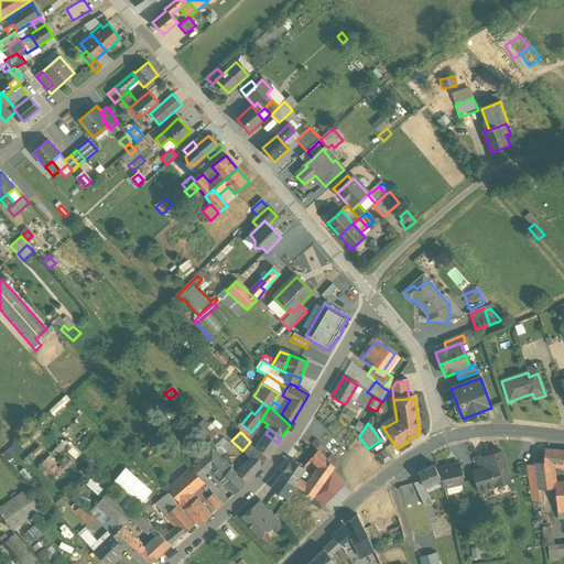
[(266,434),(261,438),(259,437),(253,444),(268,457),(278,443),(266,434)]
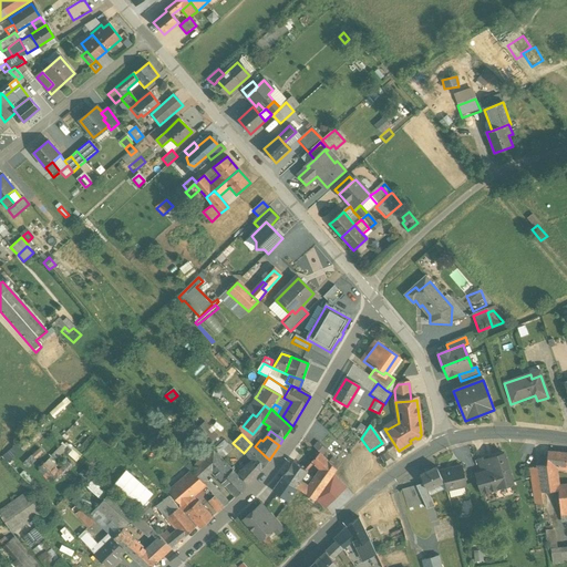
[(224,442),(215,451),(220,456),(229,447),(224,442)]
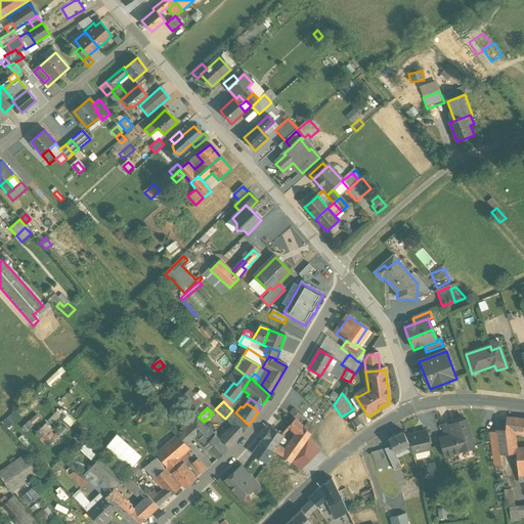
[(249,427),(232,410),(225,419),(232,427),(241,435),(249,427)]
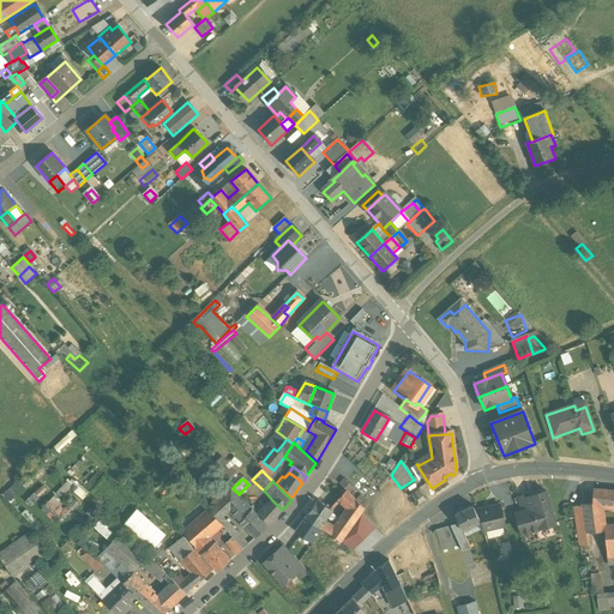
[(232,489),(208,511),(217,521),(229,511),(241,500),(232,489)]
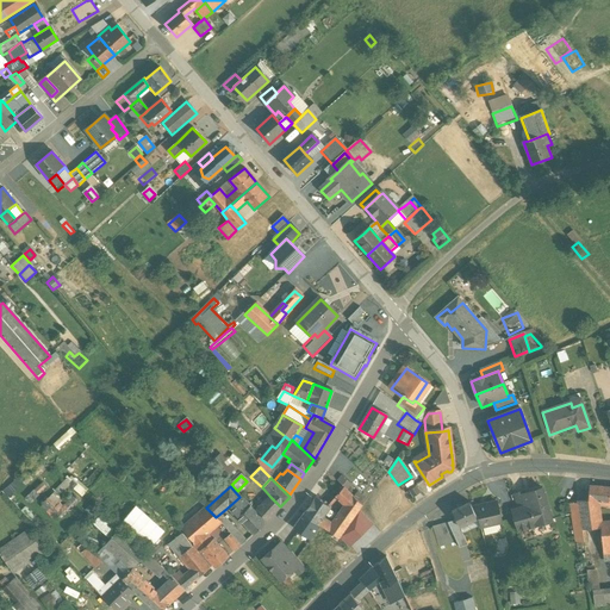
[(343,489),(335,497),(344,506),(350,496),(343,489)]
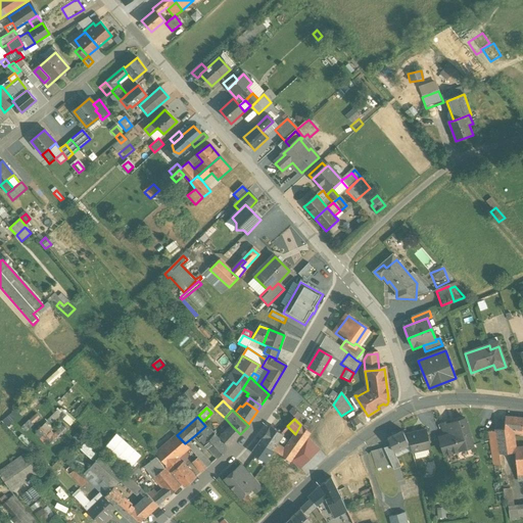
[(522,420),(505,419),(505,429),(504,430),(513,431),(522,431),(522,420)]
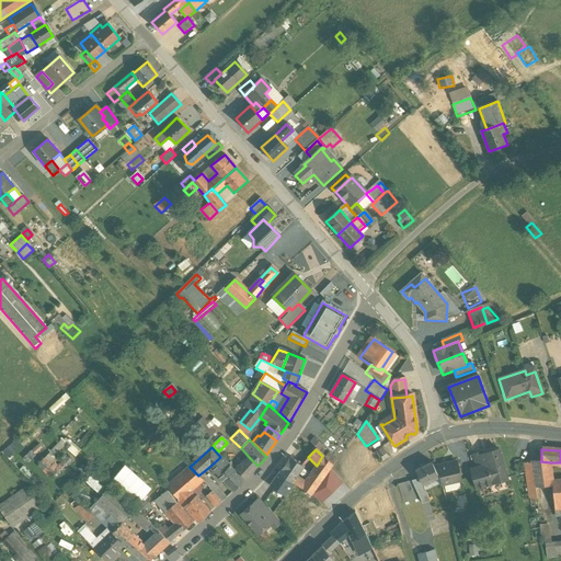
[(26,451),(12,462),(18,468),(31,458),(26,451)]
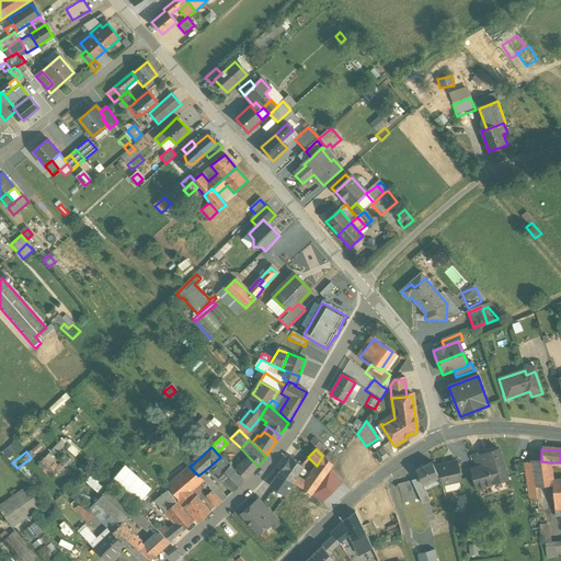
[(497,451),(482,457),(481,455),(473,457),(480,476),(472,478),(477,491),(489,487),(505,481),(507,481),(497,451)]
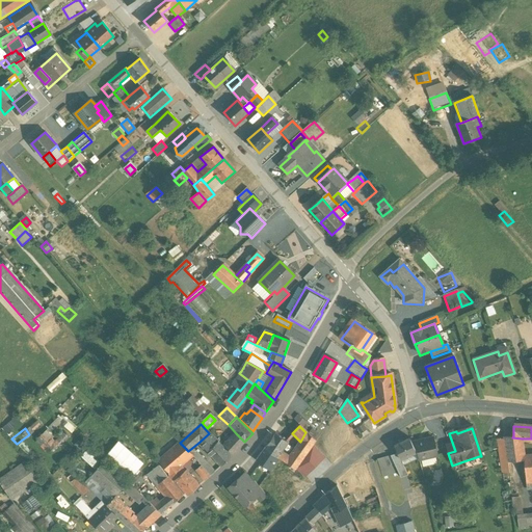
[(59,442),(47,430),(37,440),(50,452),(59,442)]
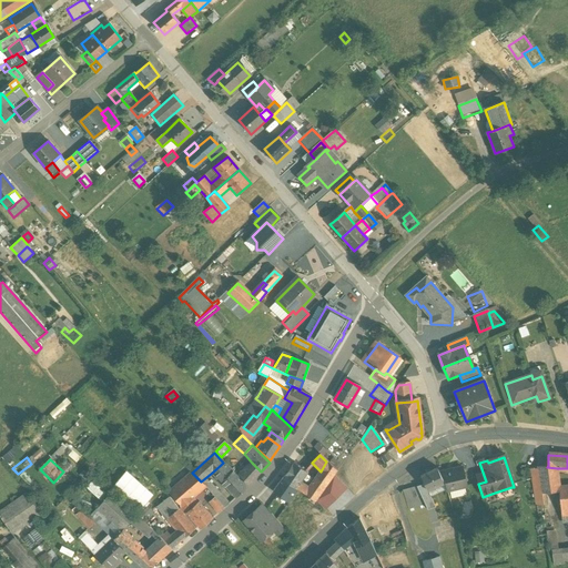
[(336,472),(326,462),(321,472),(320,472),(331,479),(336,472)]
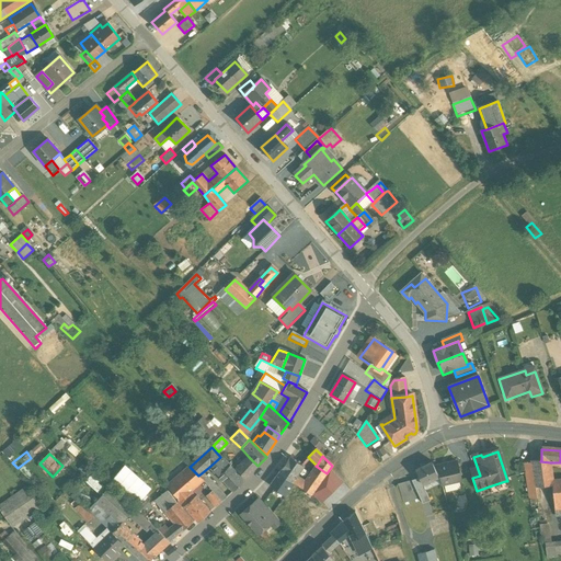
[(220,457),(209,467),(218,477),(230,466),(220,457)]
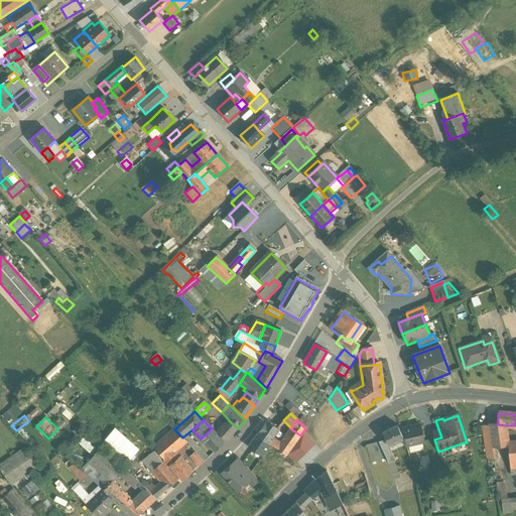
[(229,420),(223,425),(233,434),(237,428),(229,420)]
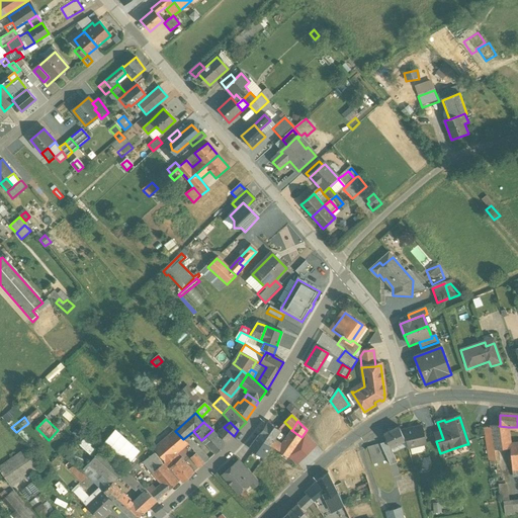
[(268,422),(257,437),(269,446),(273,441),(280,431),(268,422)]
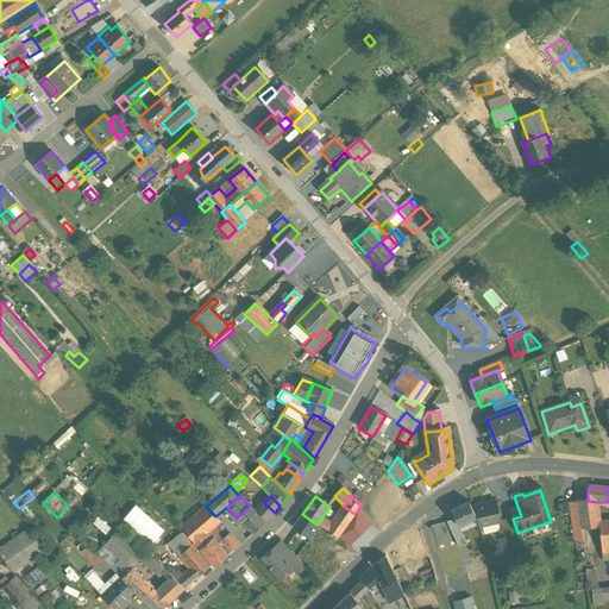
[(588,500),(577,502),(581,531),(600,528),(600,527),(597,502),(586,501),(588,500)]
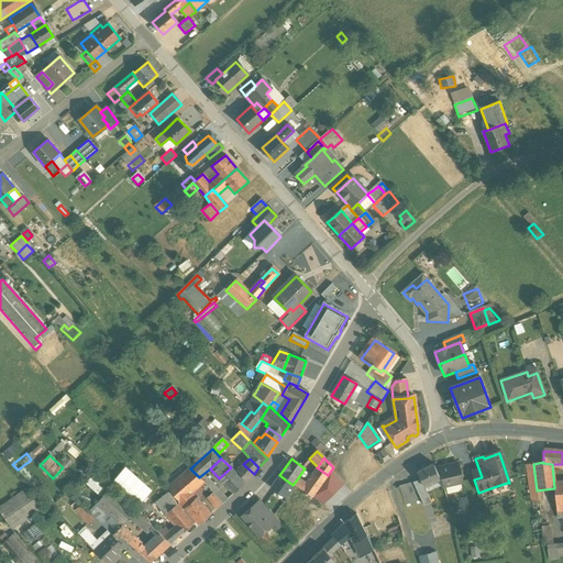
[(254,474),(243,464),(236,471),(246,483),(254,474)]
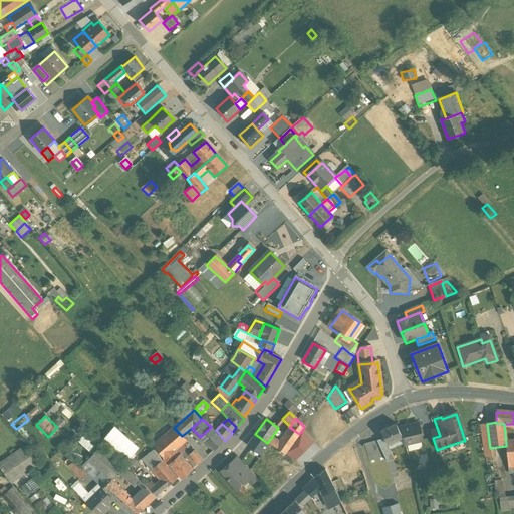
[(397,425),(382,432),(386,440),(387,445),(403,438),(399,430),(397,425)]
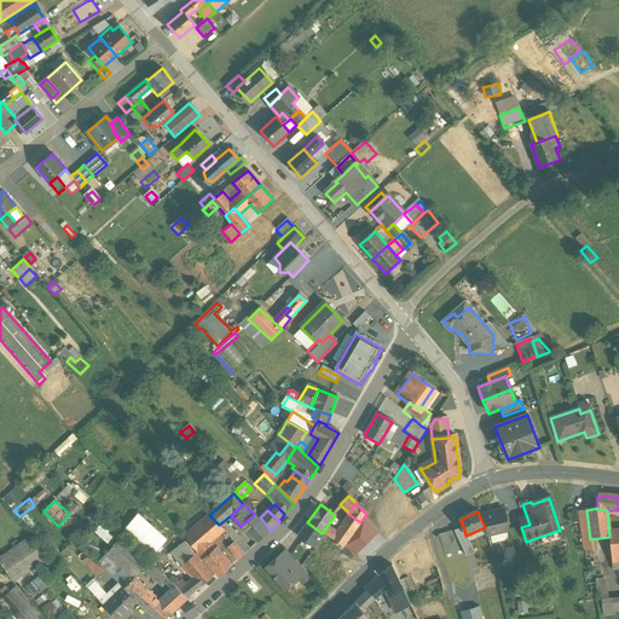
[(504,512),(480,518),(485,527),(485,528),(487,537),(509,532),(504,512)]
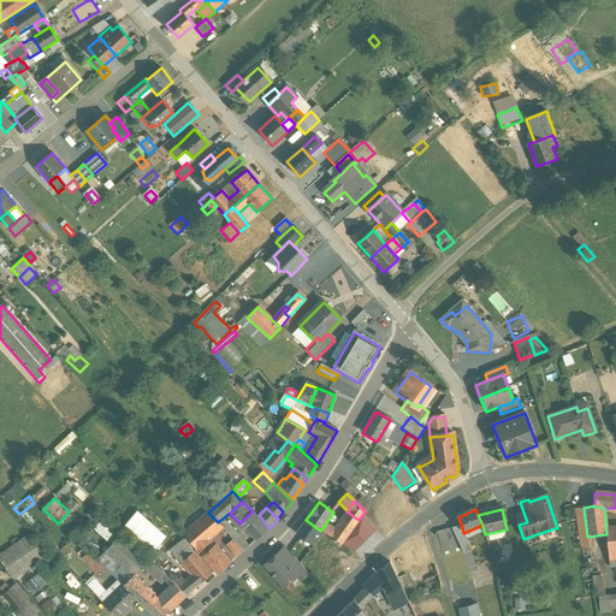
[(122,526),(148,555),(165,539),(137,510),(122,526)]
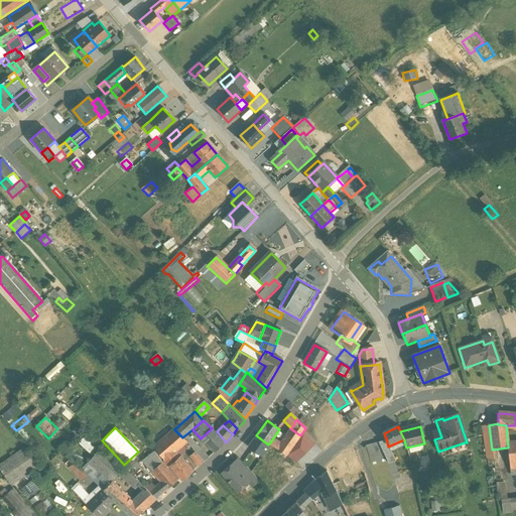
[(212,428),(201,438),(214,453),(226,442),(212,428)]
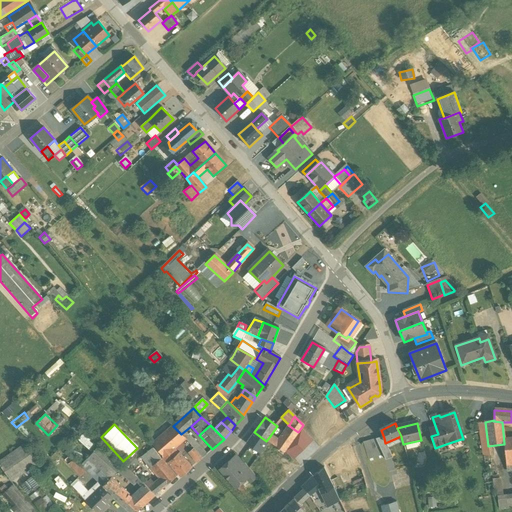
[(288,425),(279,439),(289,446),(298,432),(288,425)]
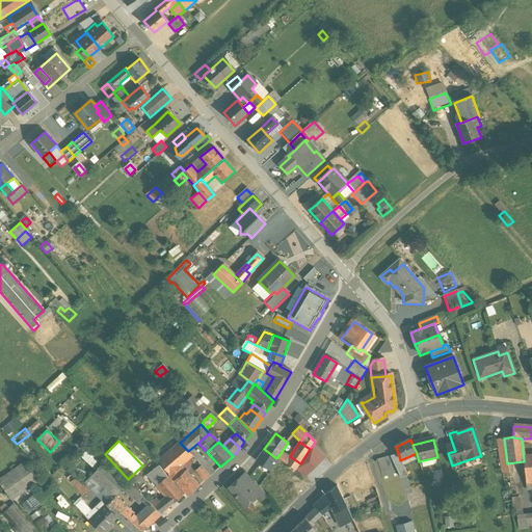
[(176,446),(158,462),(161,467),(170,459),(181,451),(176,446)]
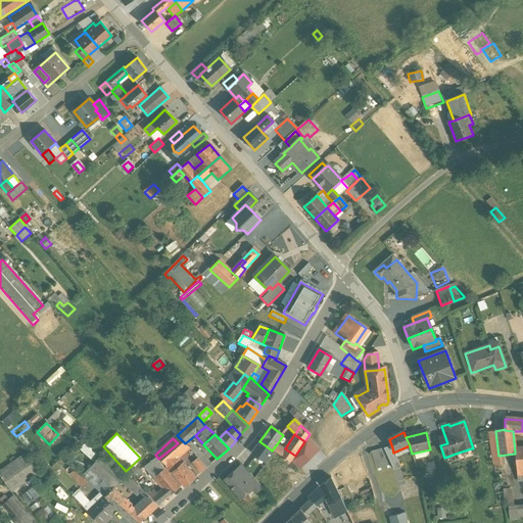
[(308,439),(297,455),(292,463),(294,465),(299,471),(320,452),(308,439)]
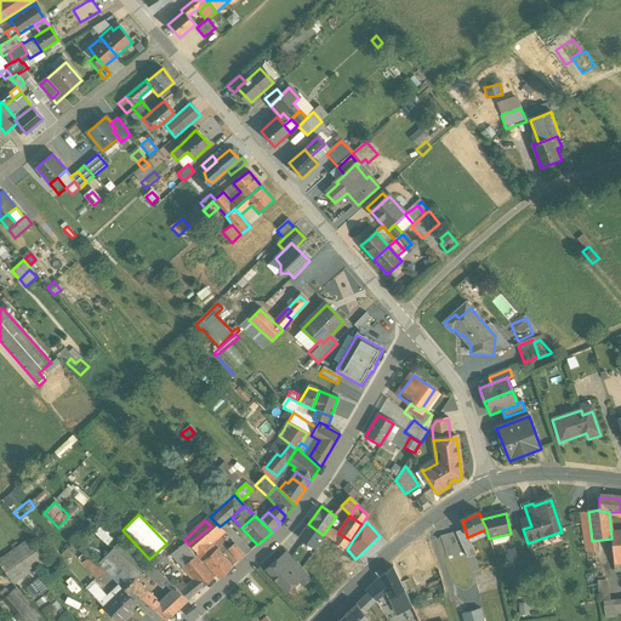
[(123,541),(104,524),(95,534),(113,550),(123,541)]
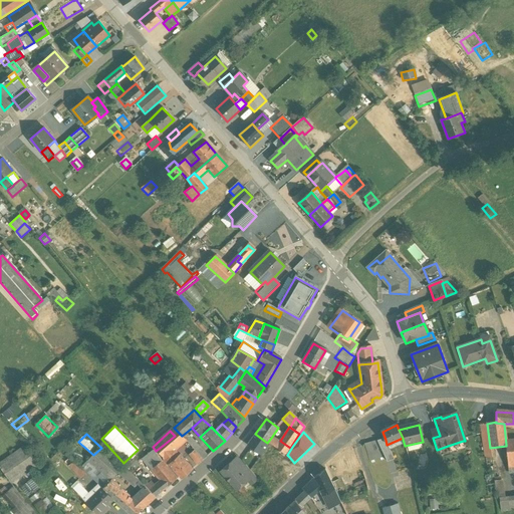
[(267,443),(255,434),(246,446),(260,456),(269,444),(267,443)]
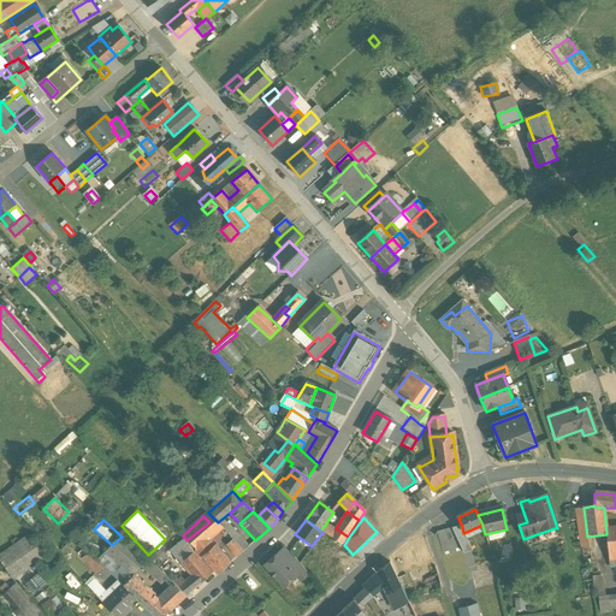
[(209,522),(197,532),(206,540),(218,531),(209,522)]
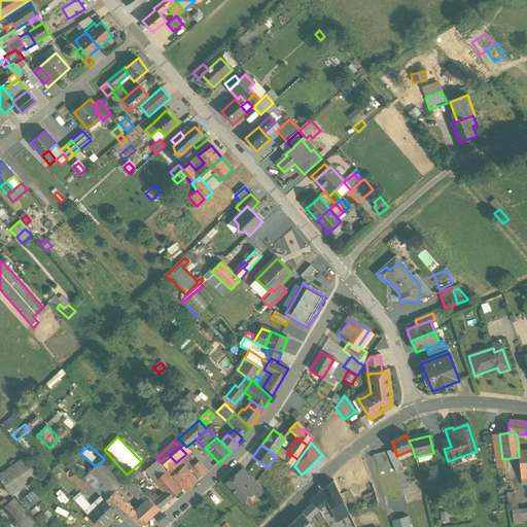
[(297,459),(287,452),(285,454),(278,449),(274,454),(276,455),(284,461),(291,465),(291,466),(292,467),(297,459)]
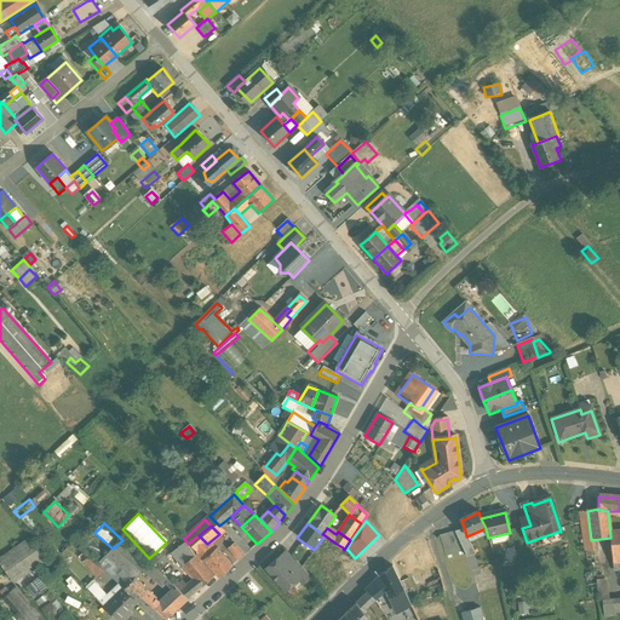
[(465,530),(455,533),(464,552),(468,560),(476,557),(466,537),(465,530)]
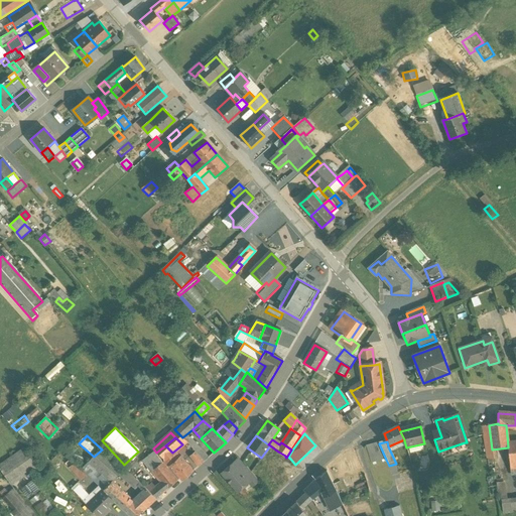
[(465,442),(449,447),(453,457),(468,452),(465,442)]
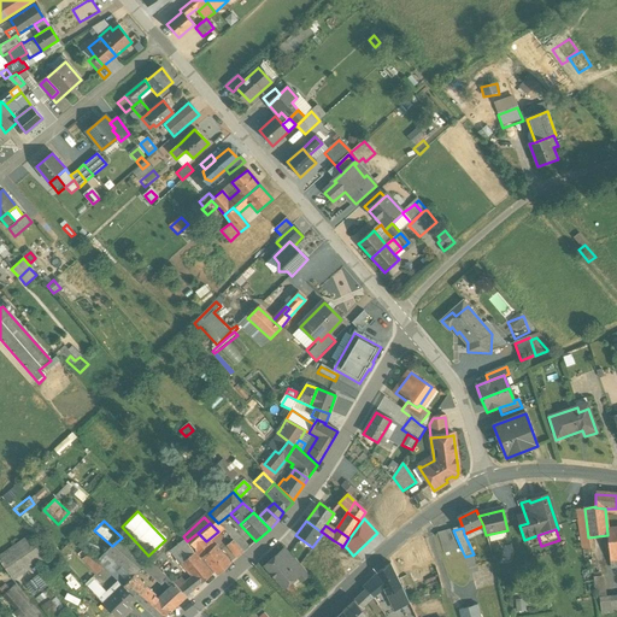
[(453,530),(438,534),(442,557),(462,550),(453,530)]
